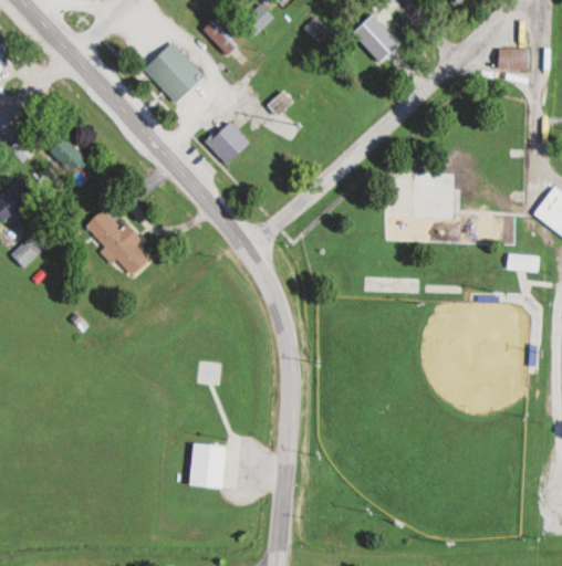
[(247,35),(219,10),(200,29),(227,55),(247,35)]
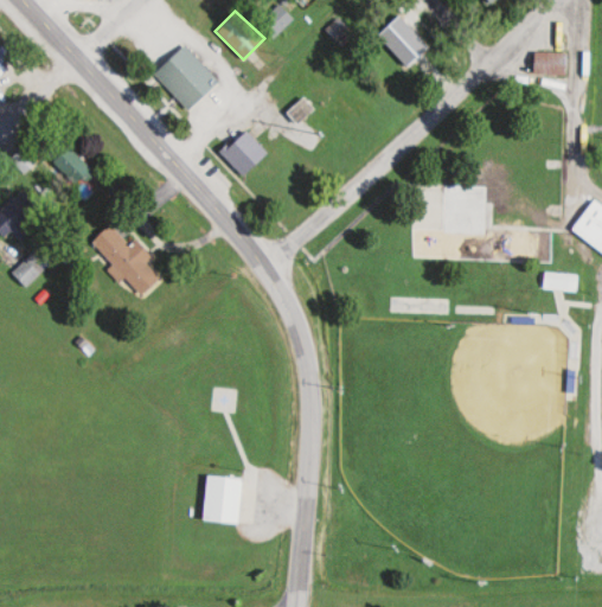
[(331,39),(345,26),(335,17),(321,29),(331,39)]
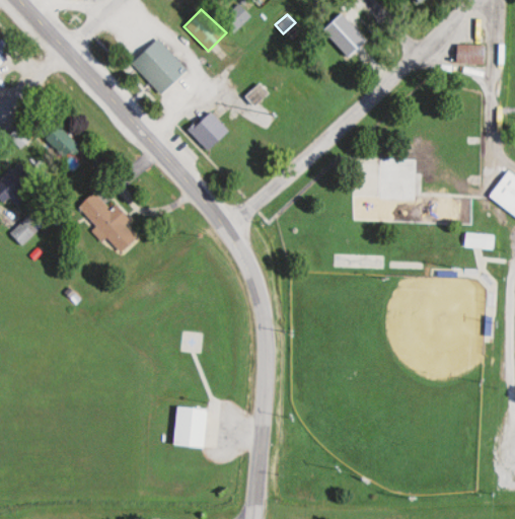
[(0,54),(8,46),(0,39),(0,54)]
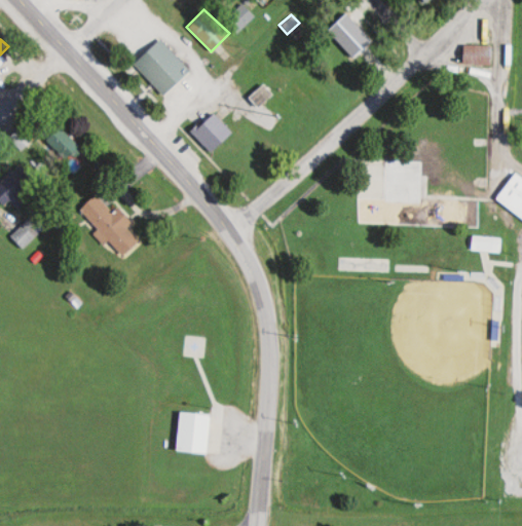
[(188,70),(157,39),(132,65),(162,96),(188,70)]
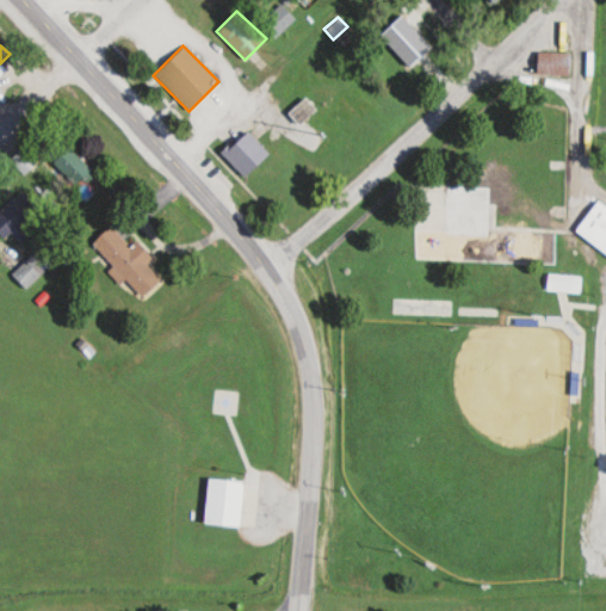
[(568,51),(532,51),(532,74),(568,74),(568,51)]
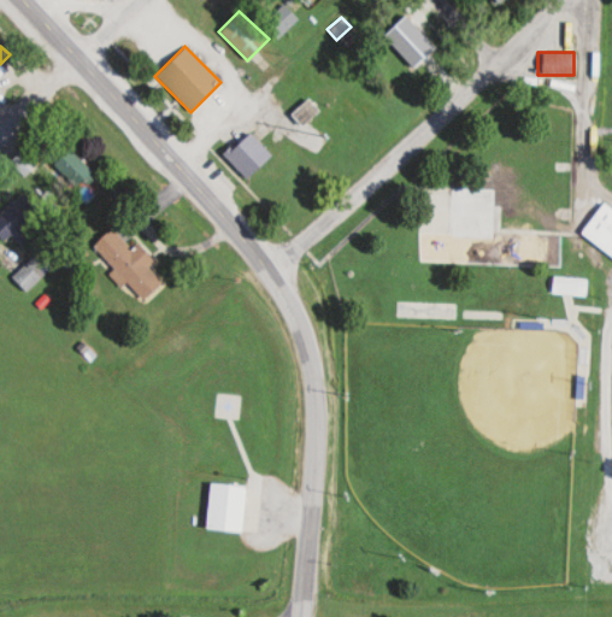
[(317,111),(309,100),(292,113),(300,124),(317,111)]
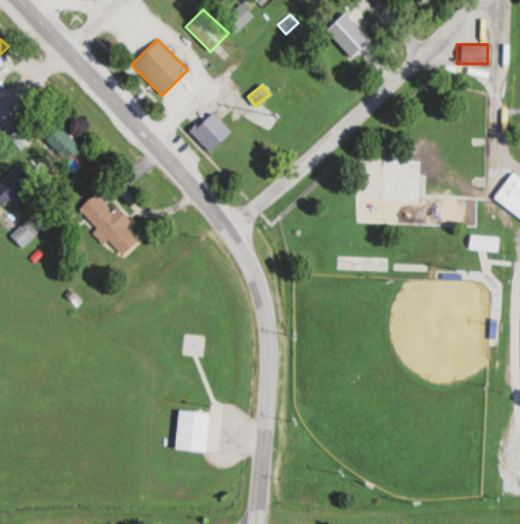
[(190,130),(209,149),(229,131),(210,112),(190,130)]
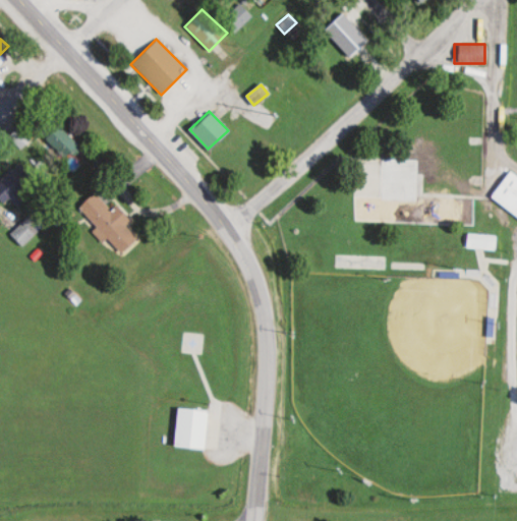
[(41,135),(67,162),(81,148),(54,121),(41,135)]
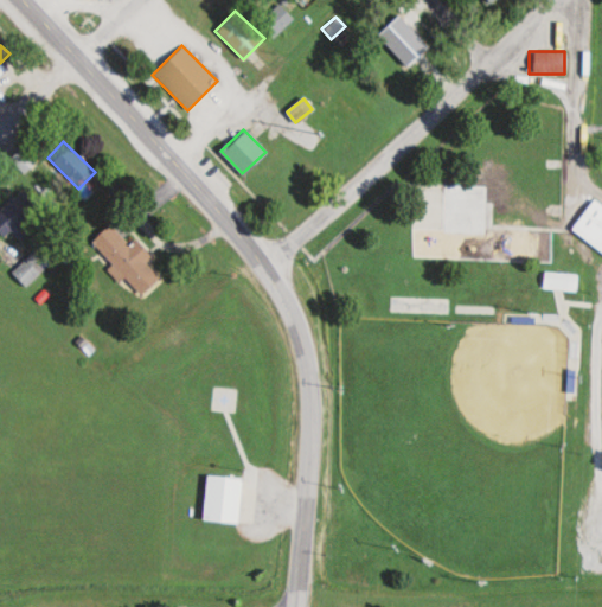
[(20,174),(36,161),(21,146),(7,159),(20,174)]
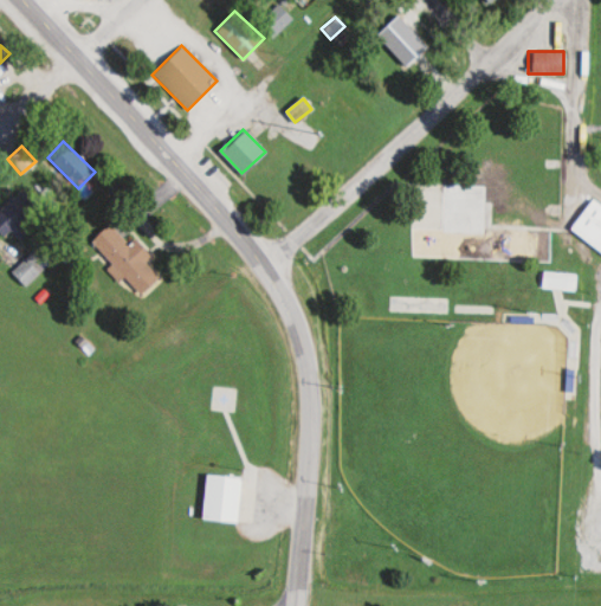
[(25,229),(18,221),(34,205),(18,188),(0,206),(0,234),(8,244),(25,229)]
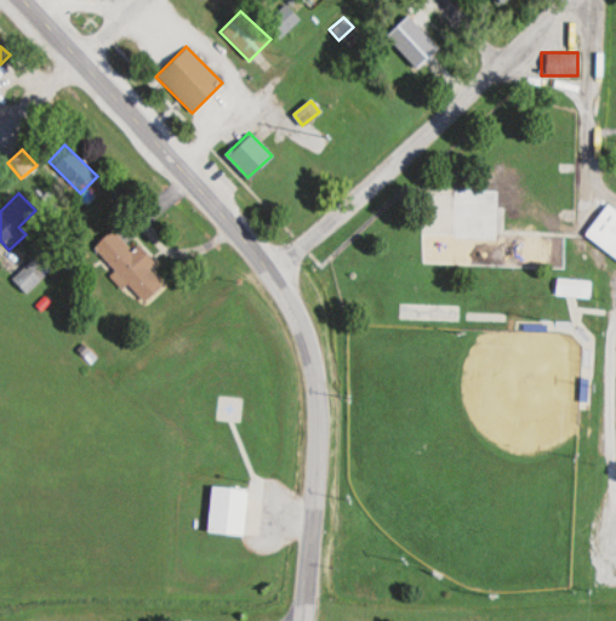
[(615,258),(615,208),(608,201),(583,233),(615,258)]
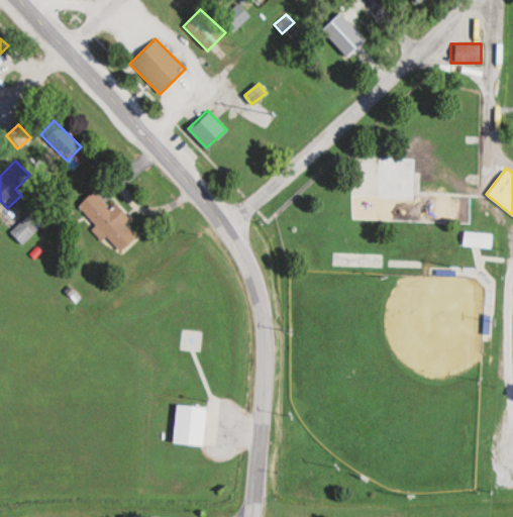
[(76,206),(94,224),(89,229),(99,240),(105,235),(119,251),(134,236),(122,223),(127,218),(115,204),(109,209),(92,191),(76,206)]
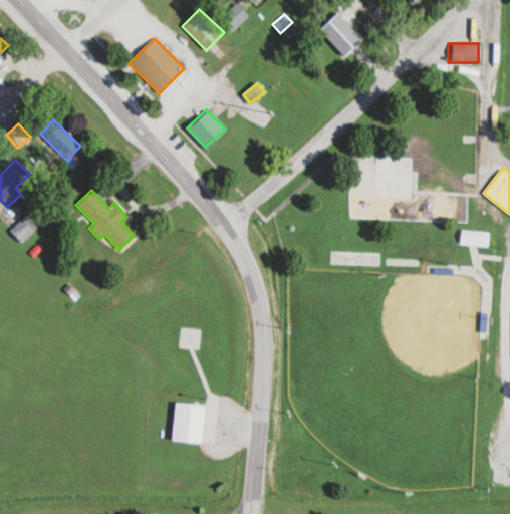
[(7,230),(19,243),(39,223),(26,211),(7,230)]
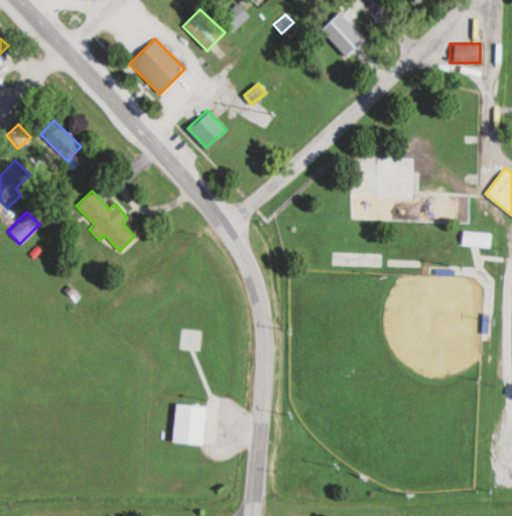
[(483,233),(463,233),(463,246),(483,246),(483,233)]
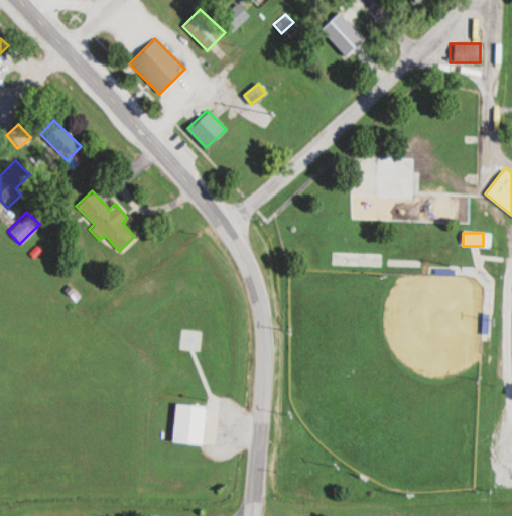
[(173,442),(205,443),(207,405),(174,404),(173,442)]
